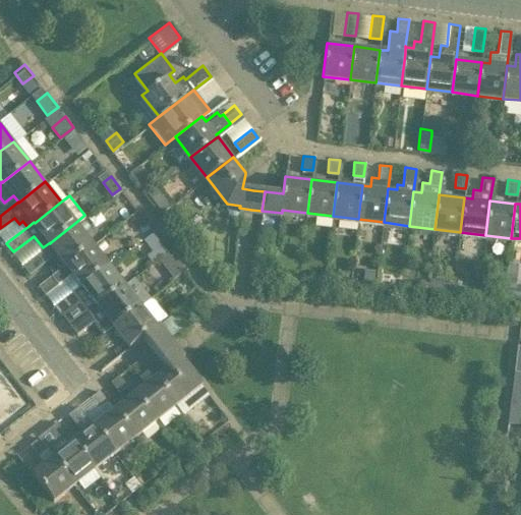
[(52,241),(50,243),(56,251),(66,263),(93,242),(76,222),(52,241)]
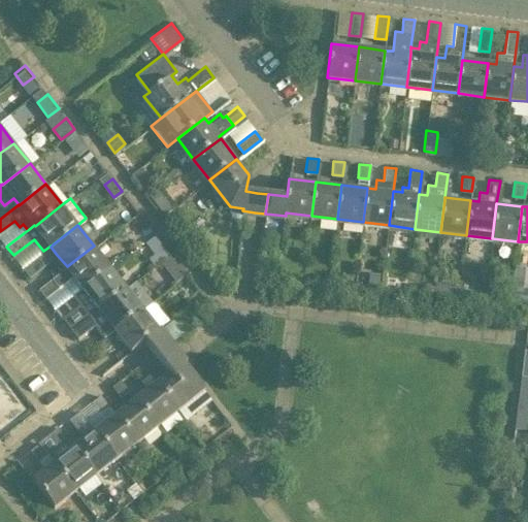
[(154,232),(144,239),(154,251),(163,243),(154,232)]
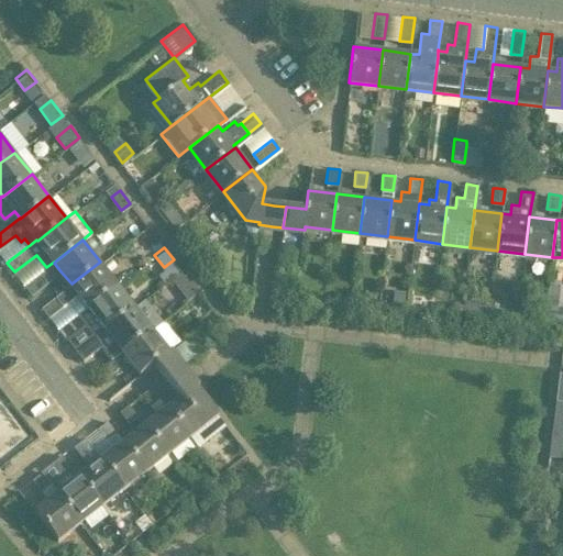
[(100,262),(72,284),(42,307),(48,315),(78,292),(88,306),(117,284),(100,262)]
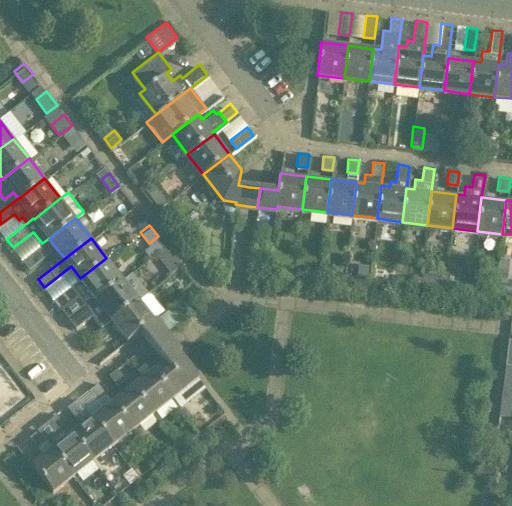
[(29,267),(46,254),(40,245),(22,259),(29,267)]
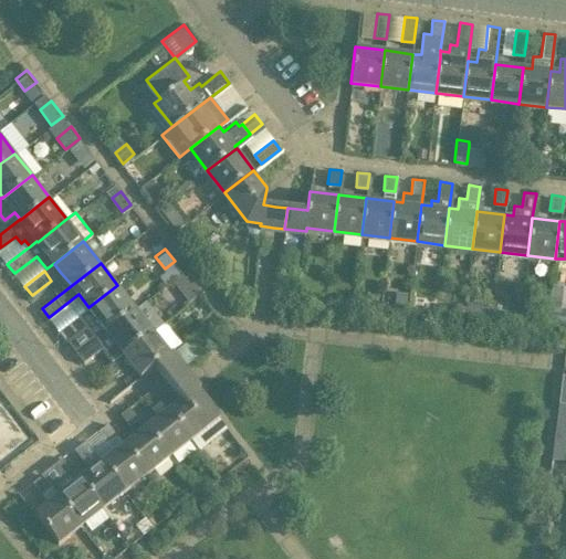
[(135,307),(117,285),(88,307),(105,328),(106,329),(109,327),(135,307)]
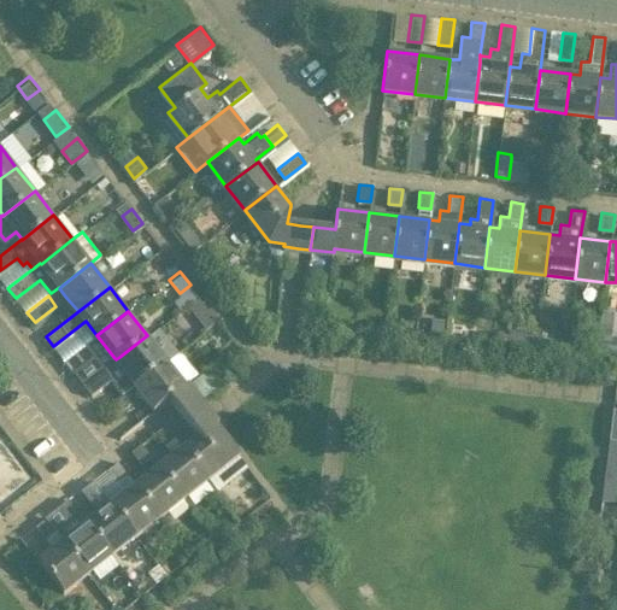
[(433,316),(432,329),(444,332),(445,317),(433,316)]
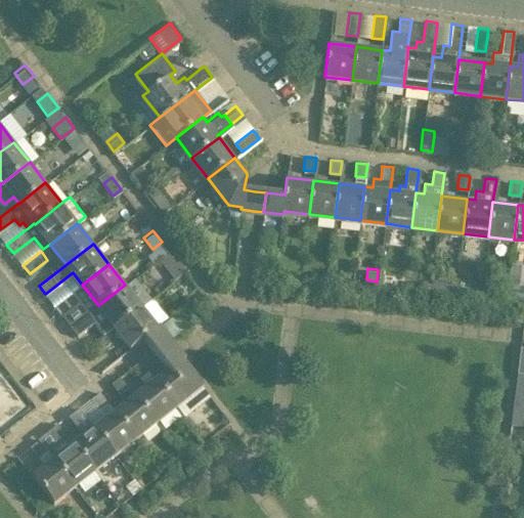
[(71,327),(77,335),(93,322),(102,334),(104,333),(104,334),(114,326),(141,304),(125,285),(101,303),(98,305),(97,304),(71,327)]
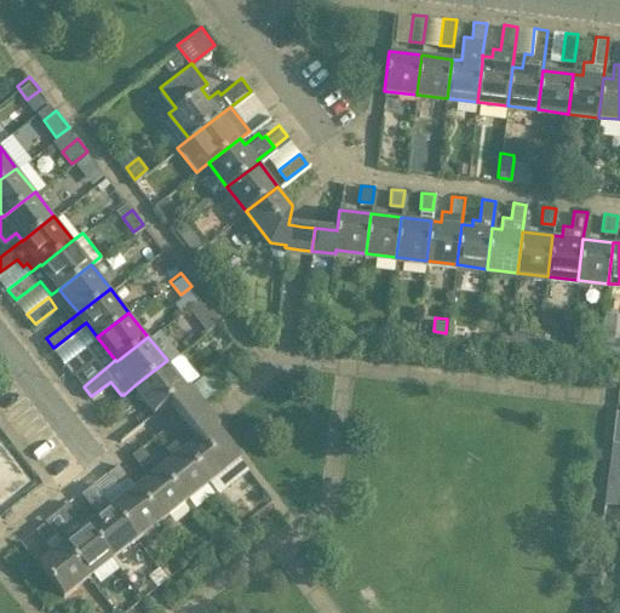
[(86,345),(64,362),(73,372),(93,355),(86,345)]
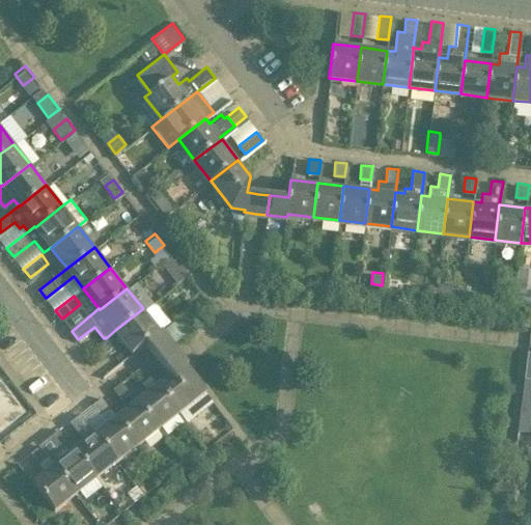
[(143,308),(115,330),(133,352),(146,340),(162,328),(161,328),(159,329),(143,308)]
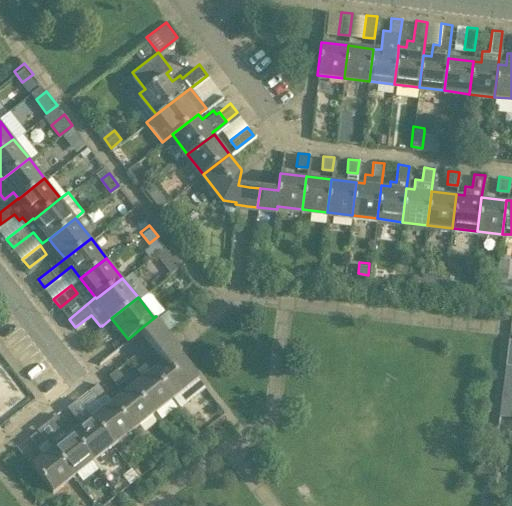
[(156,316),(141,328),(165,359),(151,370),(172,396),(182,388),(189,397),(204,385),(197,376),(198,375),(179,350),(181,348),(180,347),(167,331),(156,316)]
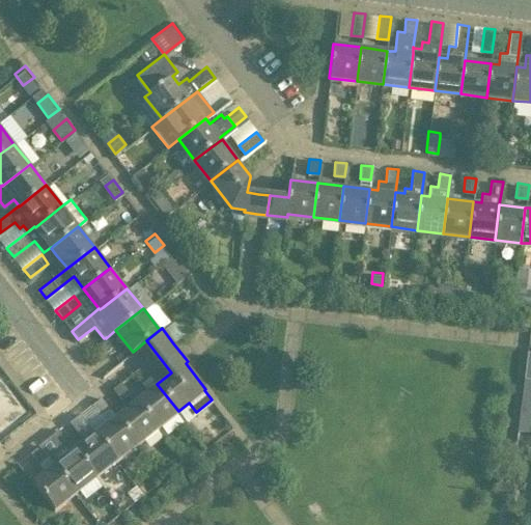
[(103,339),(87,352),(94,360),(112,346),(106,338),(106,337),(104,338),(103,339)]
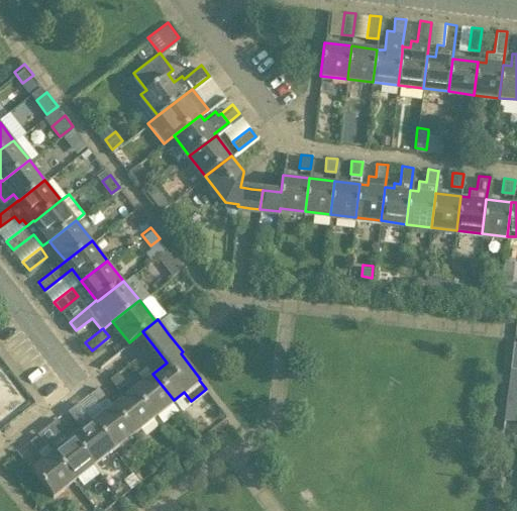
[(129,362),(138,373),(146,366),(138,354),(129,362)]
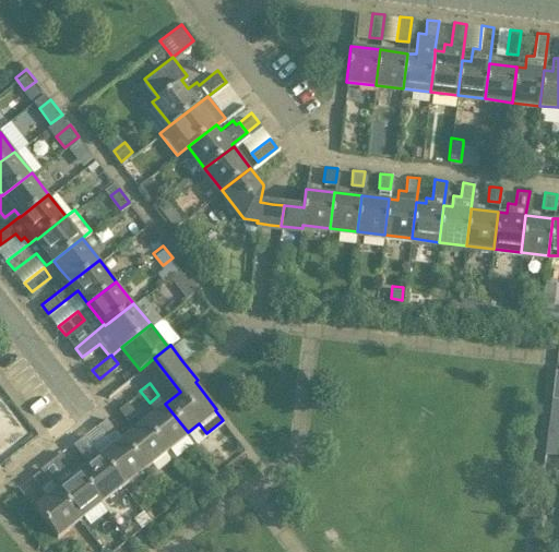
[(118,407),(128,419),(137,411),(128,399),(118,407)]
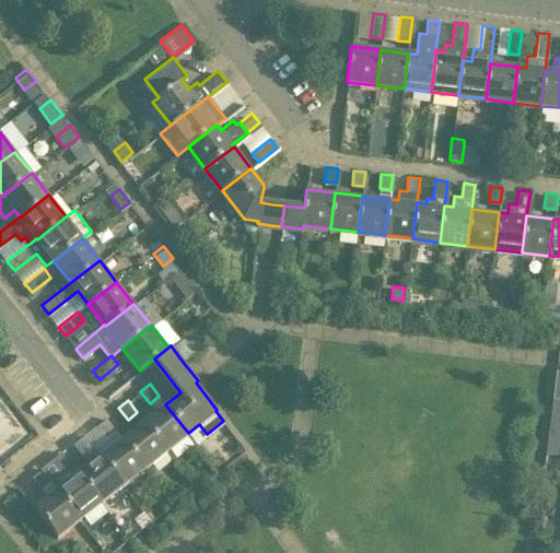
[(143,421),(166,450),(188,433),(165,404),(143,421)]
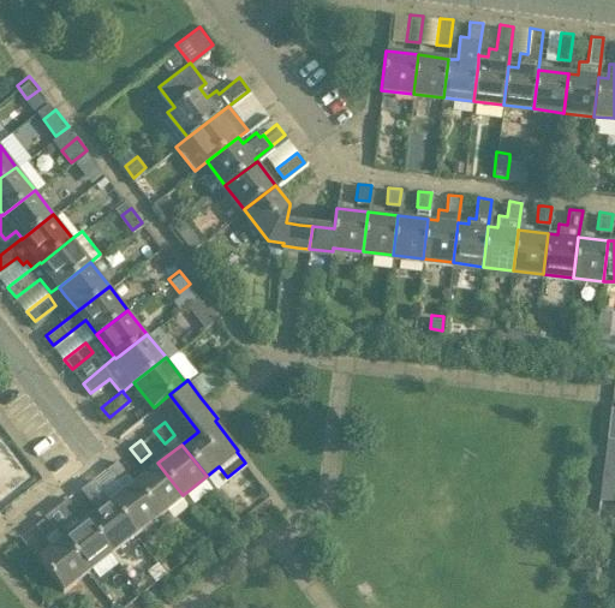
[(614,457),(602,456),(601,466),(614,468),(614,457)]
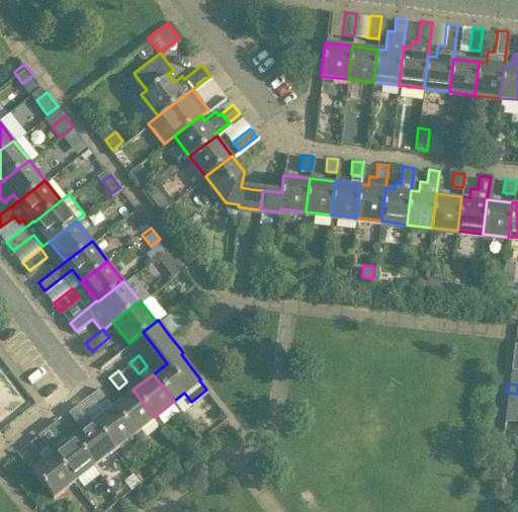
[(98,404),(106,398),(98,387),(90,393),(98,404)]
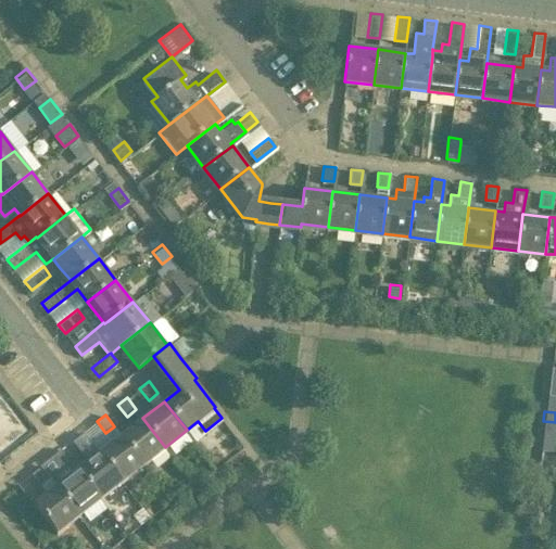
[(165,447),(142,418),(121,435),(143,463),(165,447)]
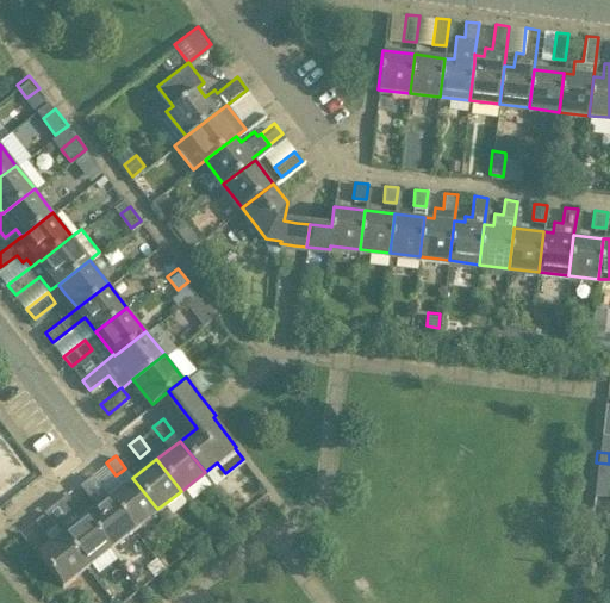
[(92,474),(80,483),(97,507),(86,515),(110,546),(134,528),(110,496),(109,497),(92,474)]
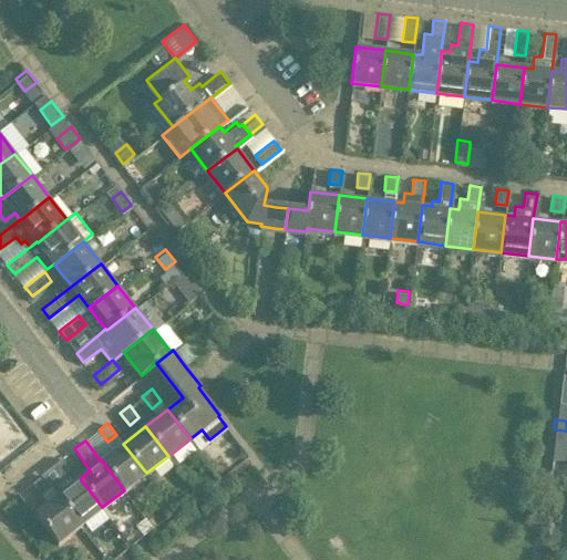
[(124,490),(146,473),(123,444),(102,460),(124,490)]
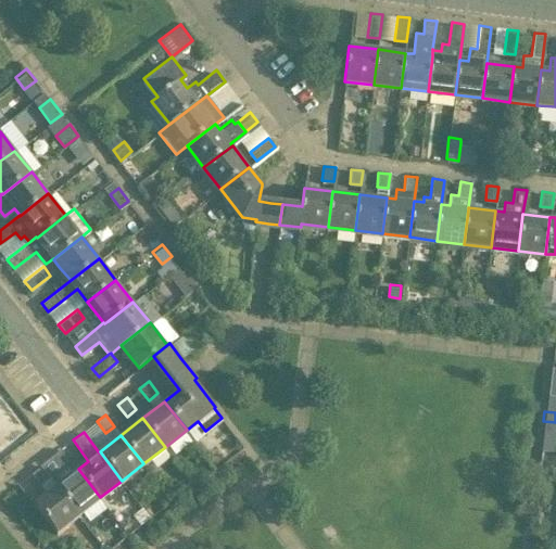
[(62,447),(53,455),(61,464),(70,458),(62,448),(62,447)]
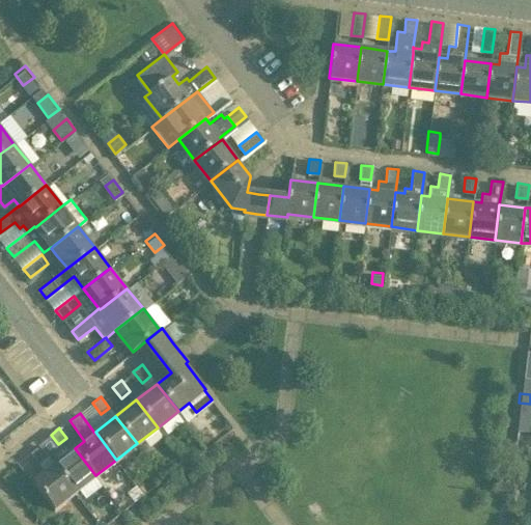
[(58,444),(47,453),(54,464),(76,492),(81,488),(95,475),(75,448),(66,438),(58,444)]
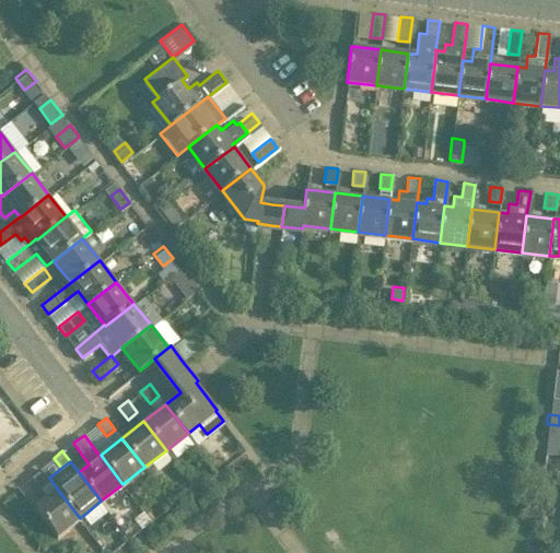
[(80,518),(57,489),(49,478),(41,467),(25,480),(38,495),(31,501),(35,506),(34,507),(57,536),(80,518)]
